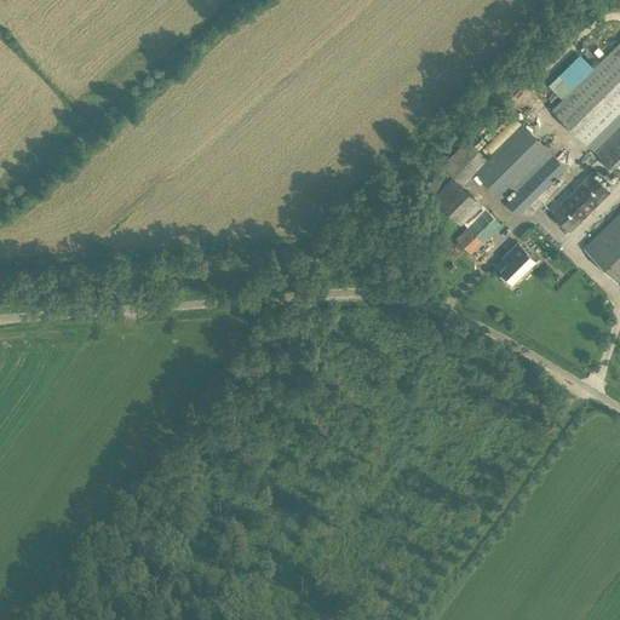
[(581,72),(592,63),(587,57),(593,53),(585,41),(575,49),(569,39),(562,45),(581,72)]
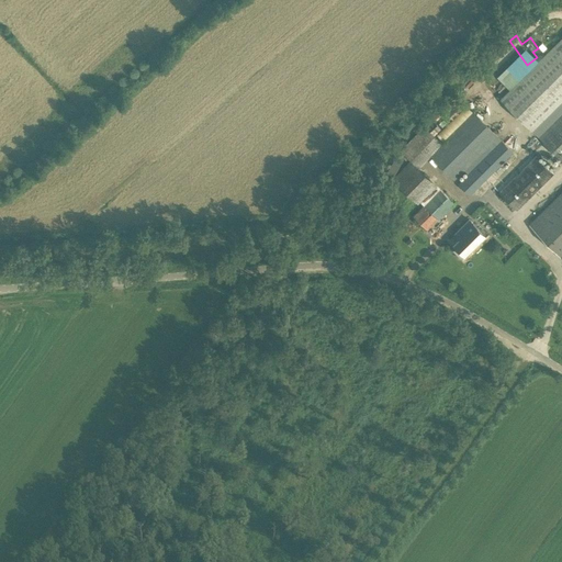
[(531,130),(561,99),(561,37),(501,98),(531,130)]
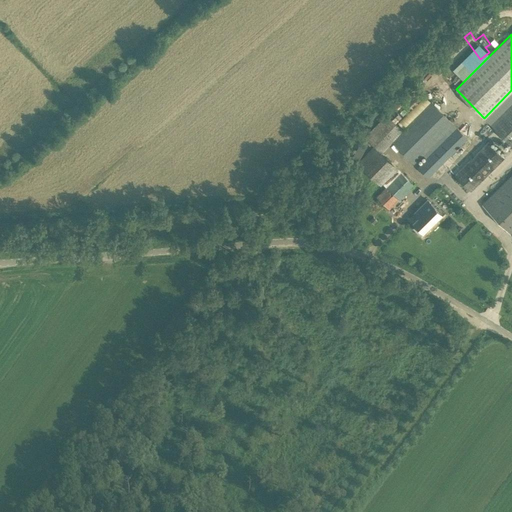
[(374,146),(357,163),(379,185),(382,183),(386,186),(376,197),(388,209),(413,184),(380,152),(391,141),(413,163),(452,124),(431,102),(403,129),(387,114),(364,136),(374,146)]
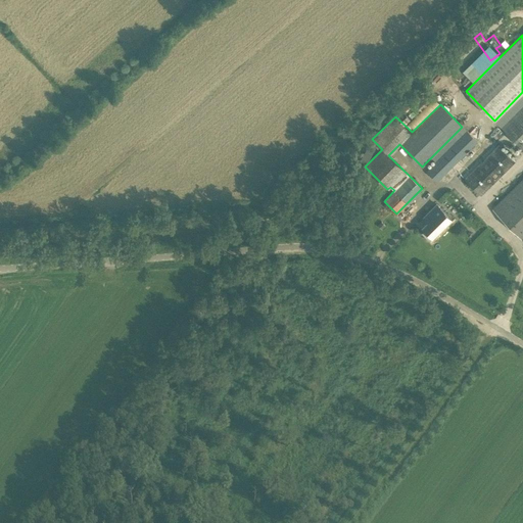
[(522,106),(502,128),(522,149),(522,106)]
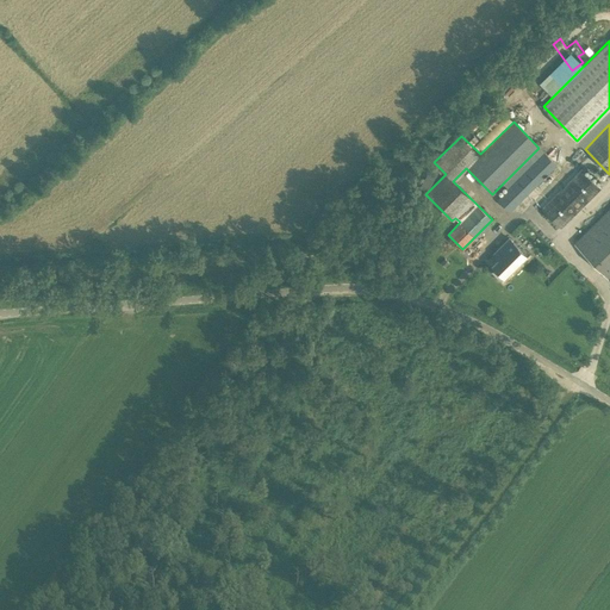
[(545,149),(559,162),(568,151),(555,138),(545,149)]
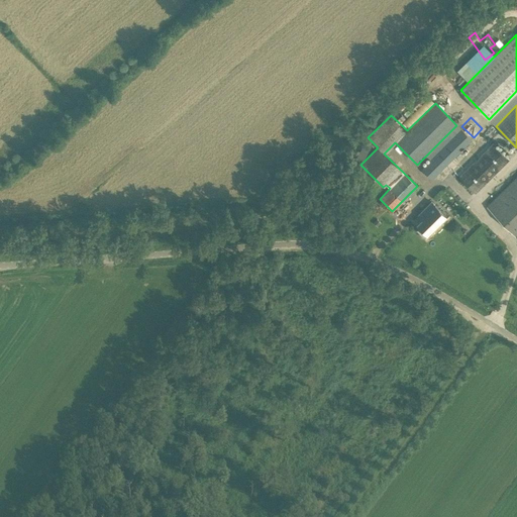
[(431,179),(471,139),(461,129),(421,169),(431,179)]
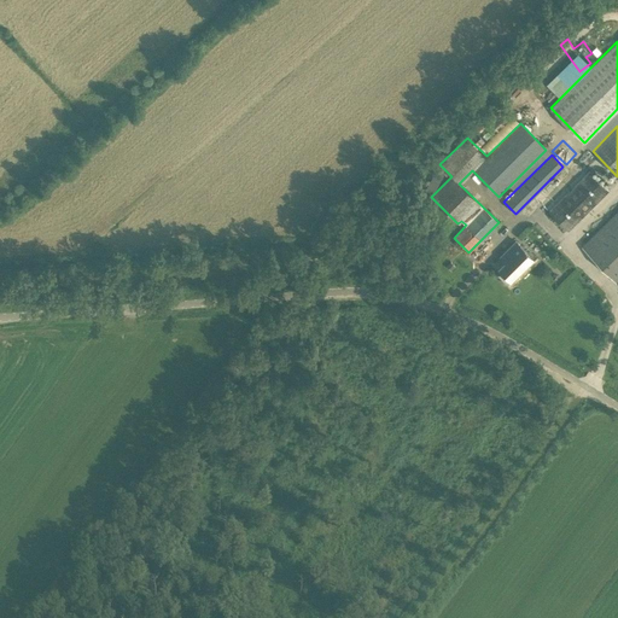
[(567,229),(607,190),(589,172),(549,211),(567,229)]
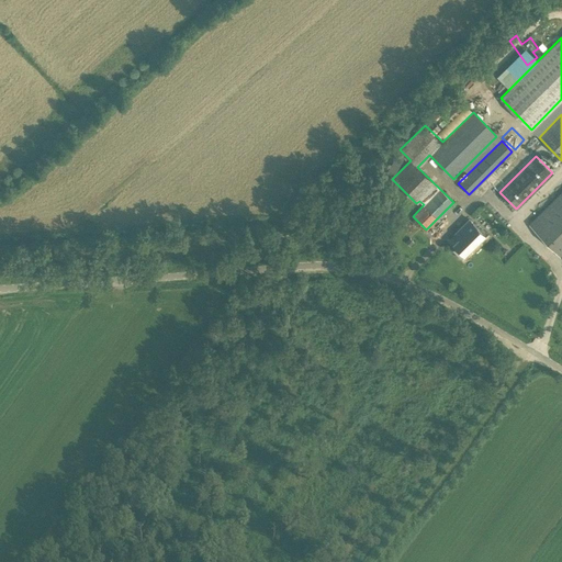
[(561,191),(529,223),(561,257),(561,191)]
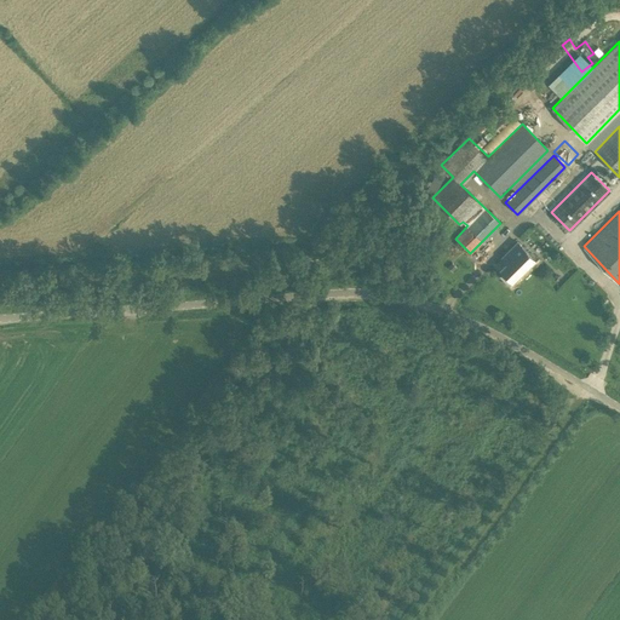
[(533,259),(517,242),(504,254),(509,259),(500,269),(512,281),(533,259)]
